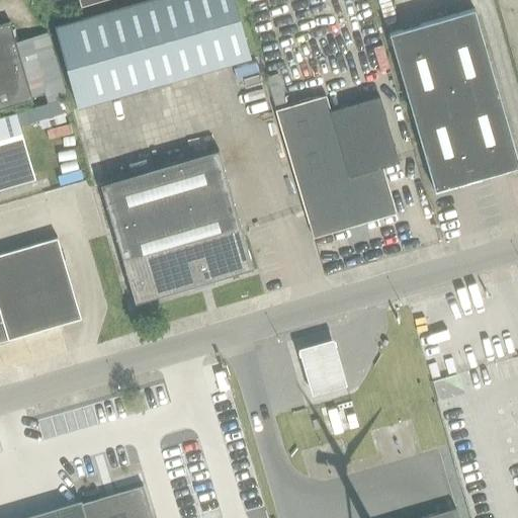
[(77,106),(251,58),(234,0),(149,0),(54,26),(77,106)]
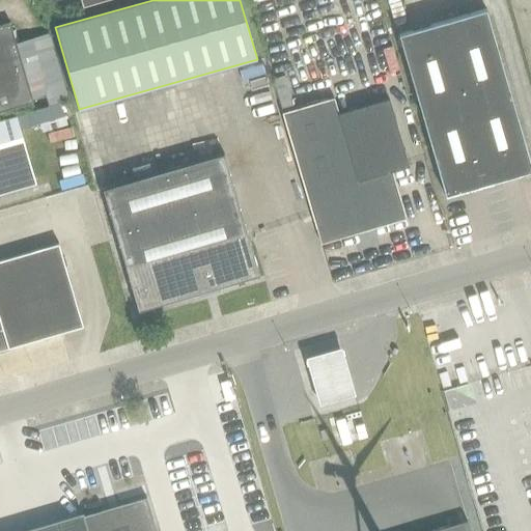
[(400,0),(387,0),(395,25),(407,21),(400,0)]
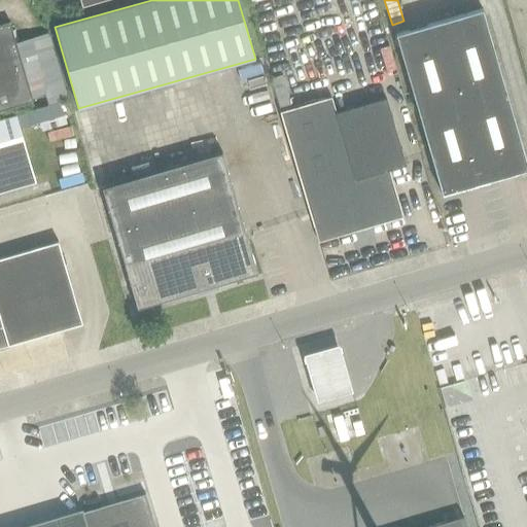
[(442,194),(492,179),(526,169),(526,164),(482,8),(395,34),(442,194)]
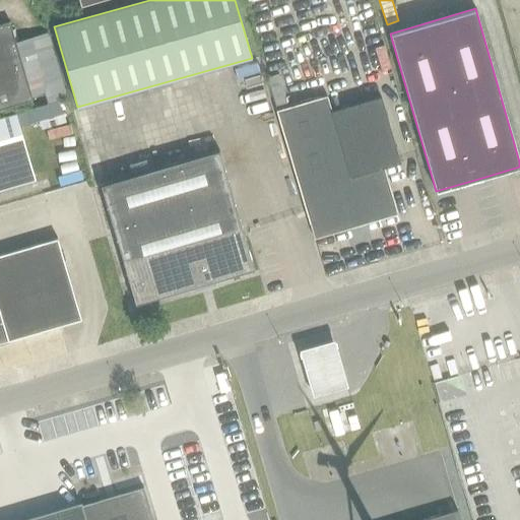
[(9,22),(0,24),(0,109),(33,100),(9,22)]
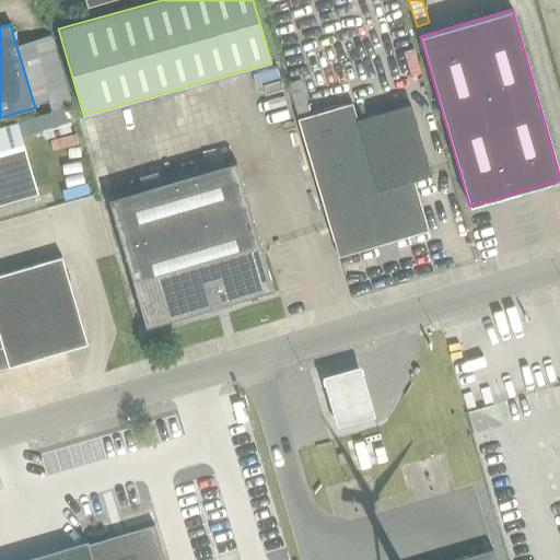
[(338,257),(371,247),(428,231),(413,181),(431,175),(410,104),(357,120),(351,104),(298,120),(338,257)]
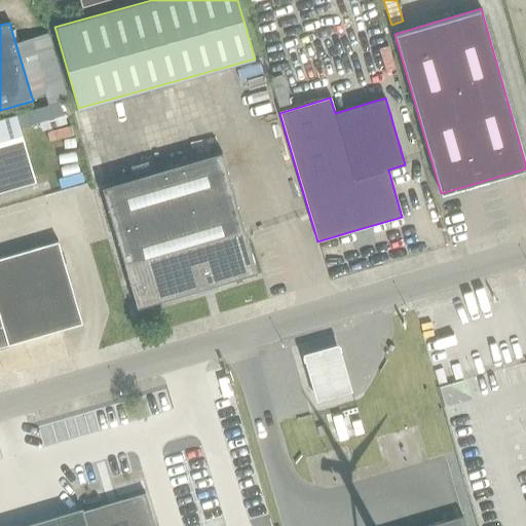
[(0,192),(35,182),(20,127),(63,115),(60,103),(0,119),(0,192)]
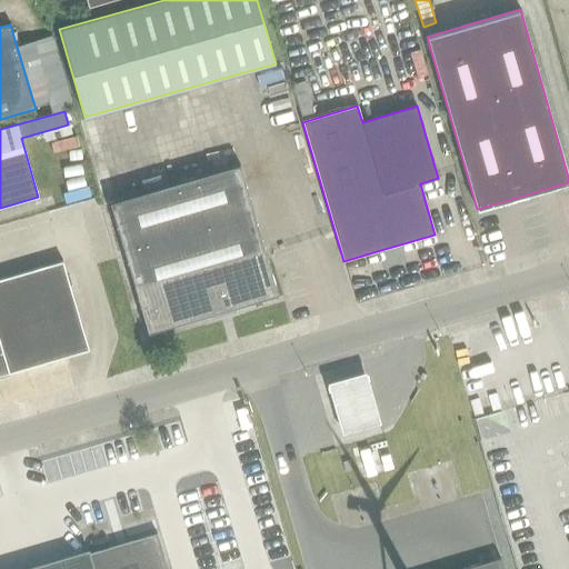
[(148,332),(223,310),(278,295),(239,165),(110,202),(148,332)]
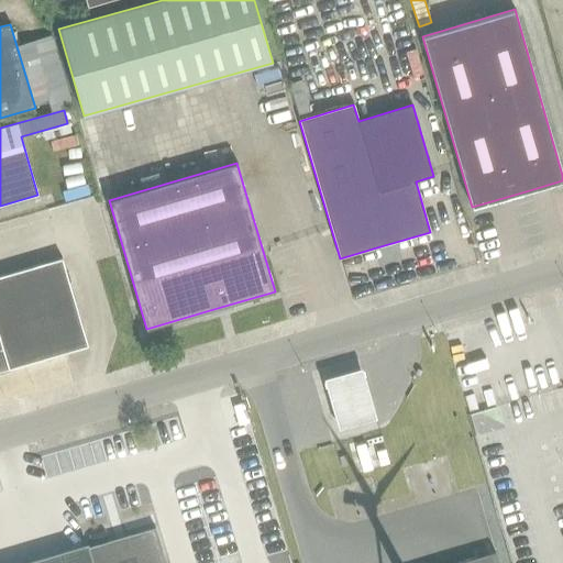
[(0,276),(0,372),(88,346),(62,258),(0,276)]
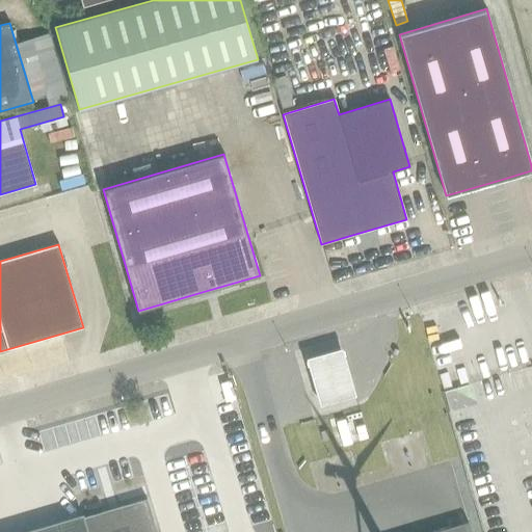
[(342,347),(306,356),(308,363),(311,374),(313,381),(318,401),(319,406),(355,396),(354,391),(348,371),(343,352),(342,347)]
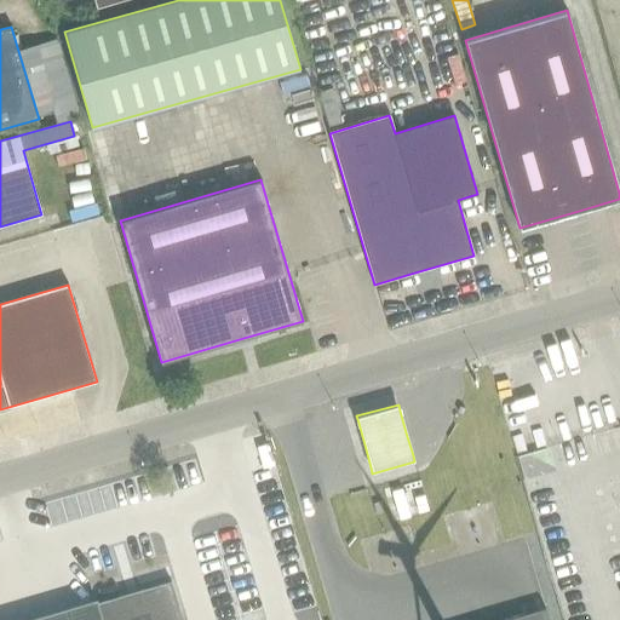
[(391,492),(400,520),(411,516),(402,488),(391,492)]
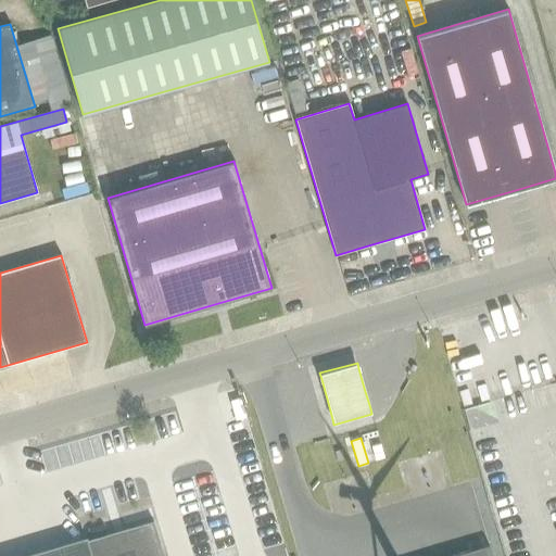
[(375,454),(386,451),(381,439),(371,441),(375,454)]
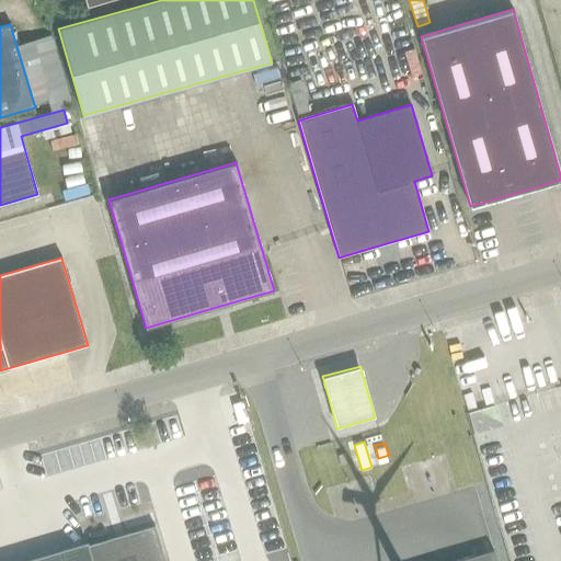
[(347,462),(345,454),(338,456),(341,465),(347,462)]
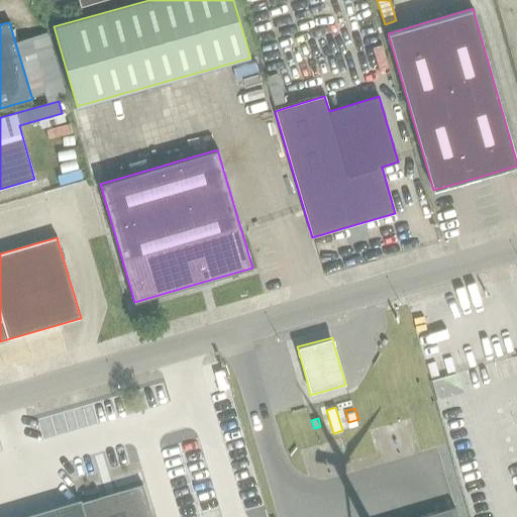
[(151,516),(142,485),(78,503),(82,516),(151,516)]
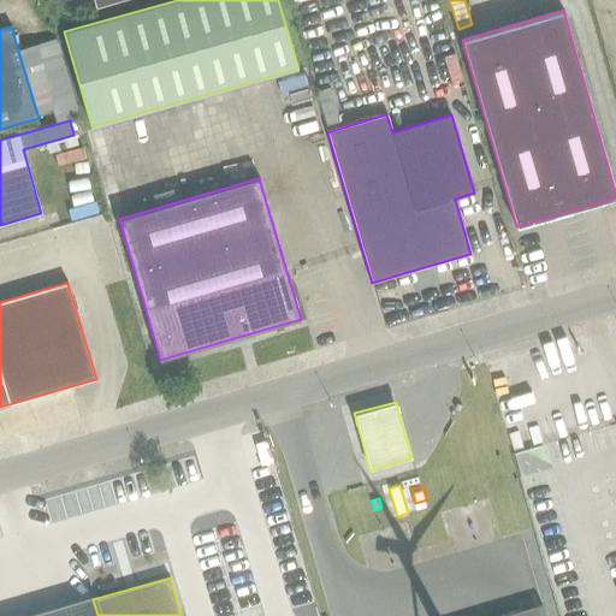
[(545,615),(542,604),(539,605),(528,609),(520,611),(502,615),(545,615)]
